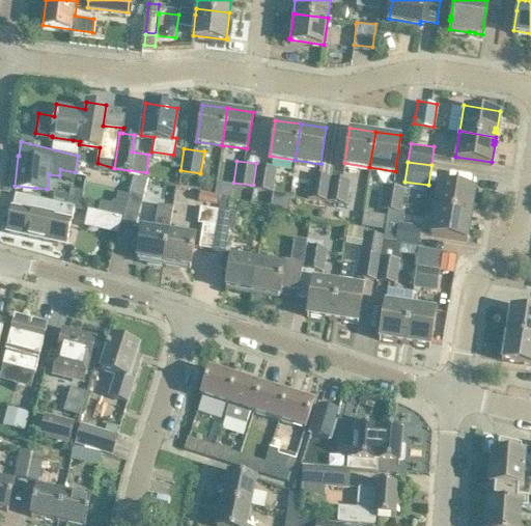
[(275,166),(256,163),(253,185),(272,188),(275,166)]
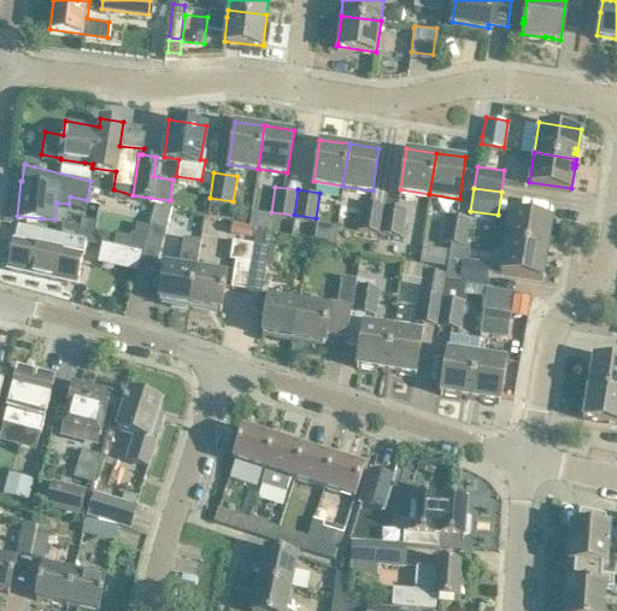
[(385,203),(362,199),(358,225),(380,229),(385,203)]
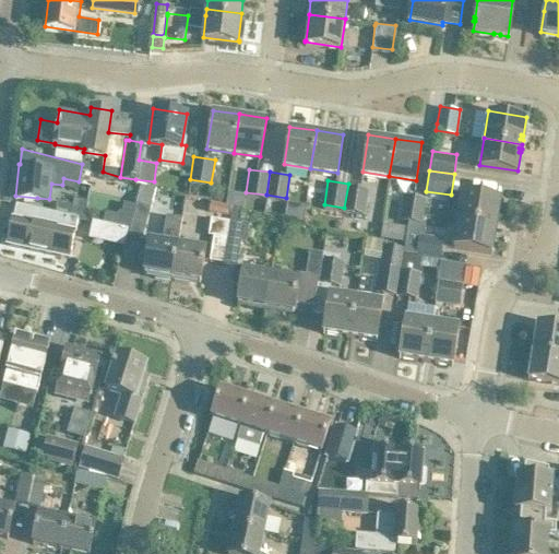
[(135,200),(137,200),(129,232),(142,235),(155,185),(140,181),(135,200)]
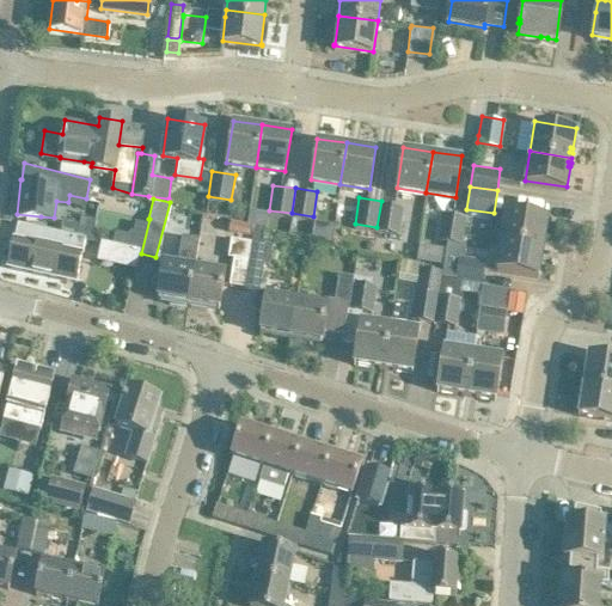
[(402,203),(381,201),(377,227),(398,231),(402,203)]
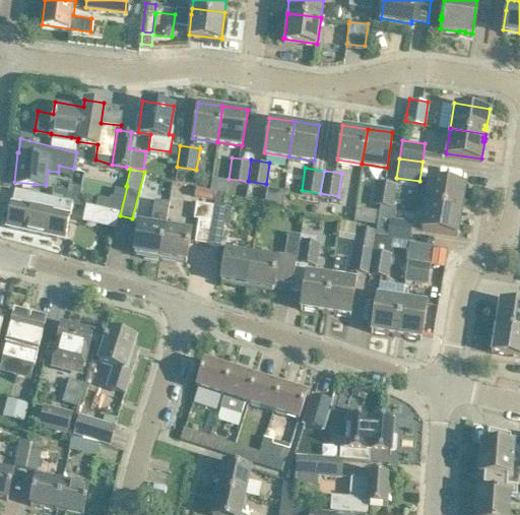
[(430,177),(426,202),(461,207),(462,204),(460,203),(460,199),(463,200),(465,183),(430,177)]
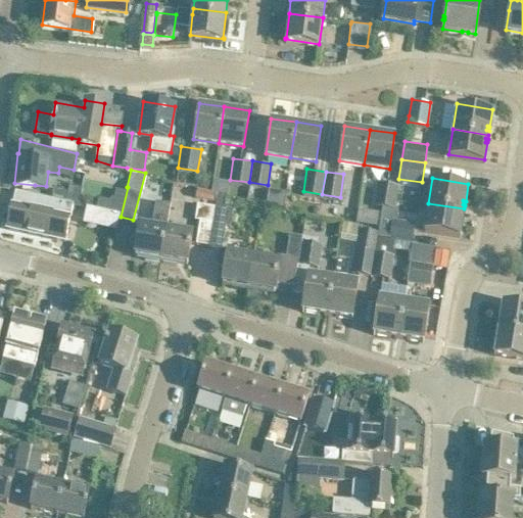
[(376,203),(394,206),(398,184),(379,181),(376,203)]
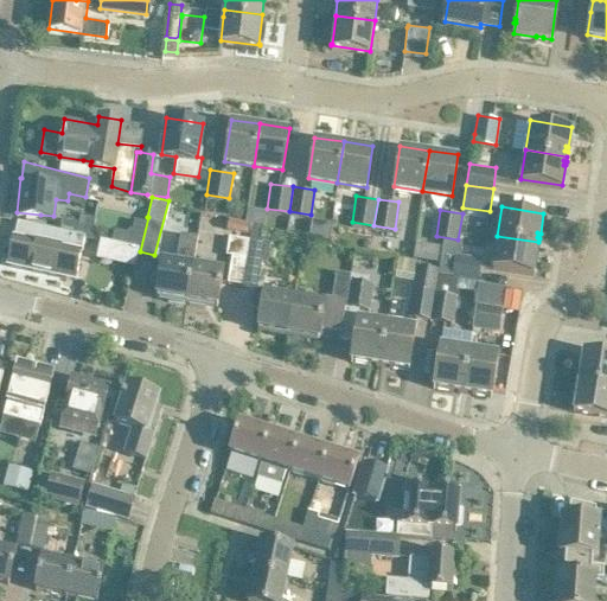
[(62,217),(62,228),(78,231),(81,221),(62,217)]
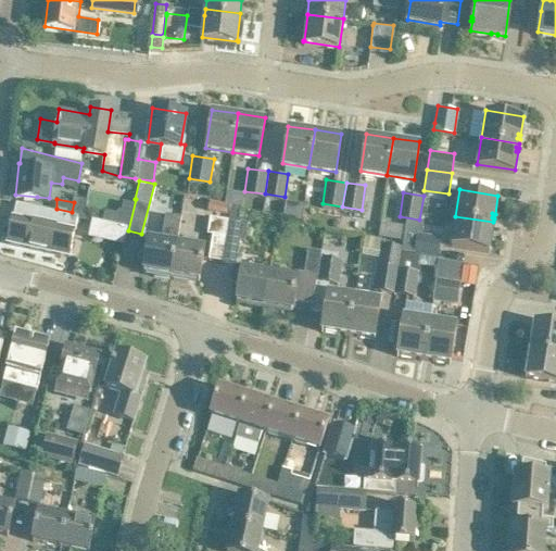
[(17,200),(9,239),(67,252),(76,213),(72,212),(57,209),(17,200)]
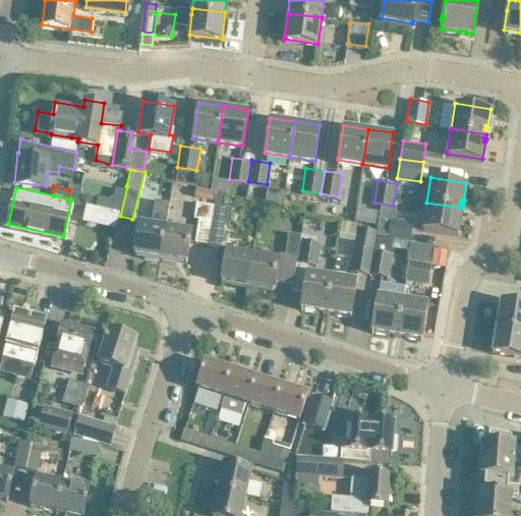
[(134,251),(159,255),(164,225),(165,225),(169,201),(156,198),(151,223),(139,221),(134,251)]
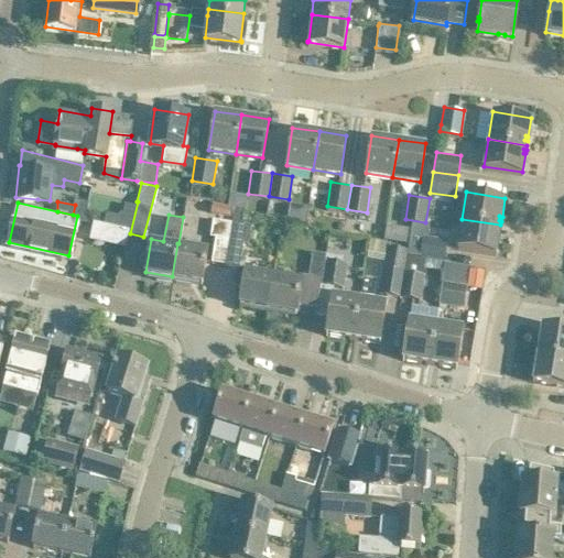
[(210,260),(223,262),(230,219),(213,216),(210,233),(214,233),(210,260)]
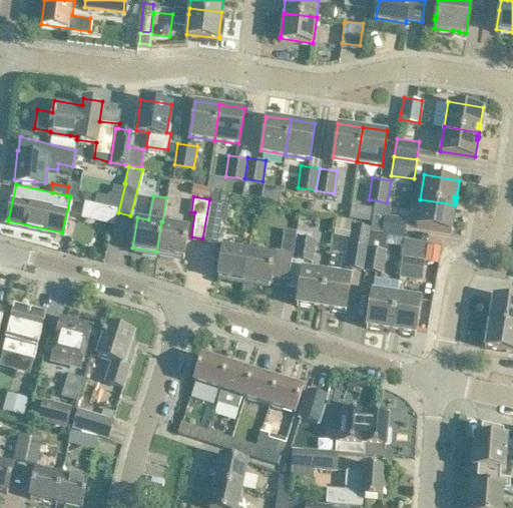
[(86,199),(83,214),(113,220),(117,206),(86,199)]
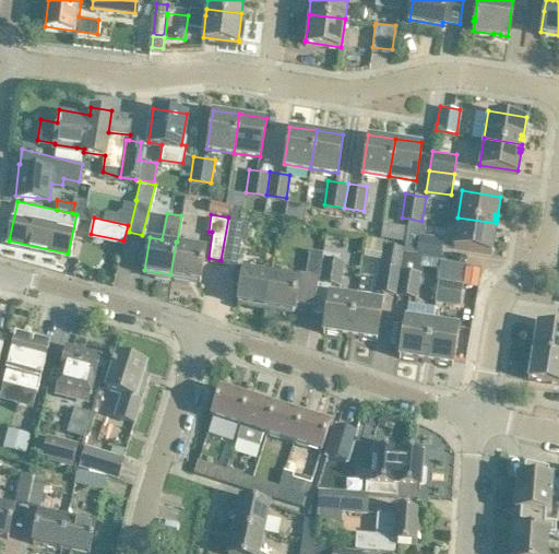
[(248,221),(228,217),(221,260),(236,262),(239,236),(246,237),(248,221)]
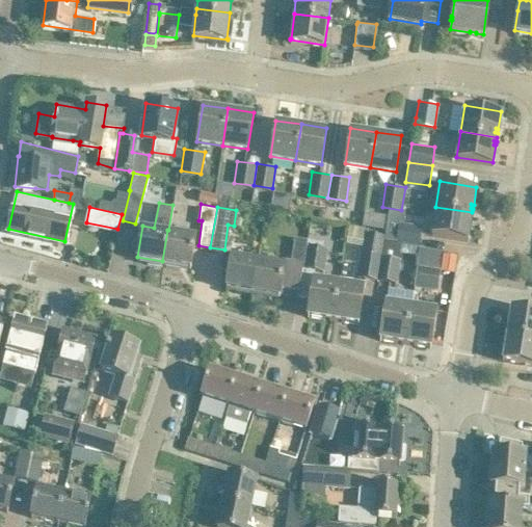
[(472,216),(472,212),(435,207),(431,232),(468,238),(471,220),(469,220),(469,216),(472,216)]
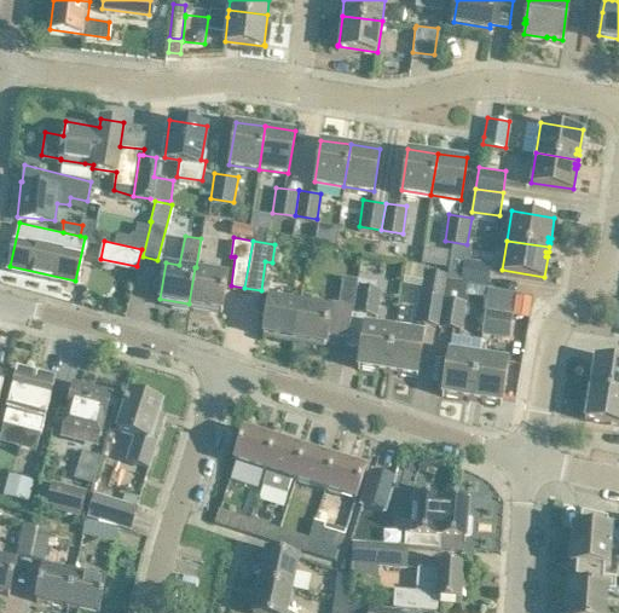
[(463,256),(460,279),(486,283),(490,261),(463,256)]
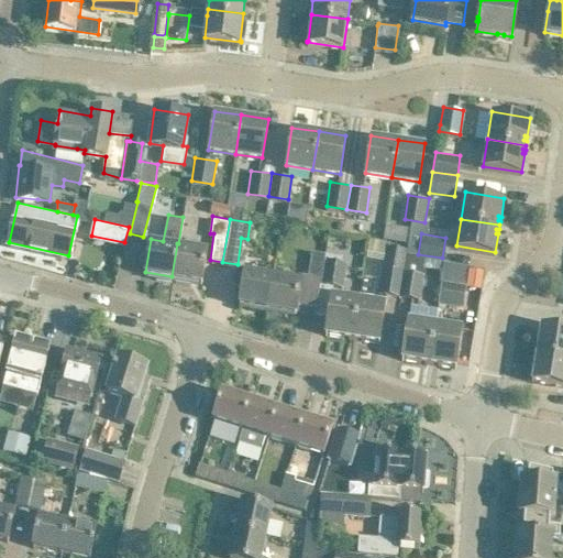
[(172,276),(201,281),(207,248),(178,243),(177,243),(172,276)]
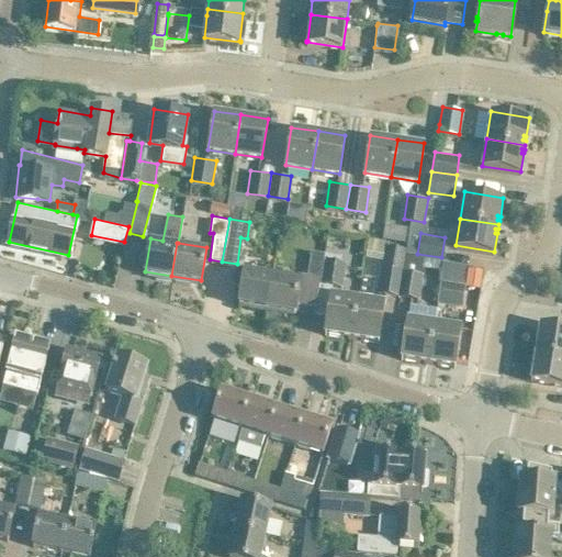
[(379,290),(398,292),(405,252),(405,246),(385,244),(381,271),(379,290)]
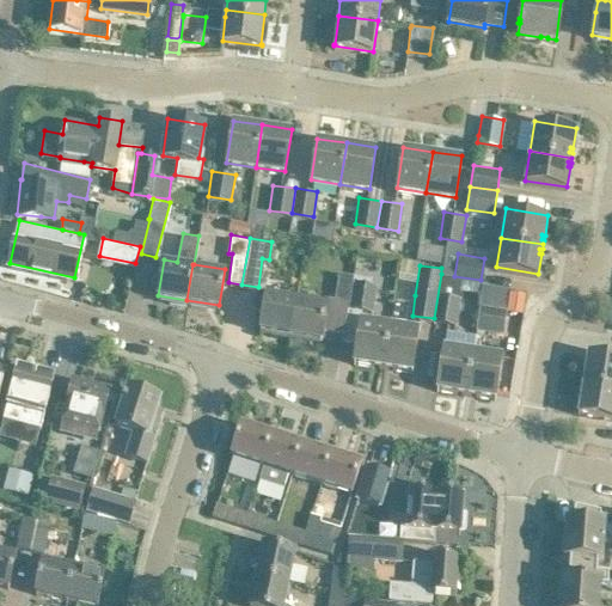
[(322,338),(322,336),(343,340),(347,316),(353,274),(337,270),(332,298),(325,297),(324,303),(294,298),(288,334),(322,338)]
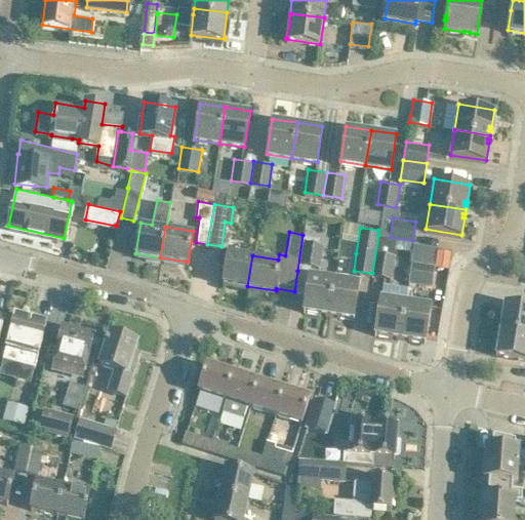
[(378,235),(372,273),(391,276),(396,245),(411,248),(412,240),(390,237),(378,235)]
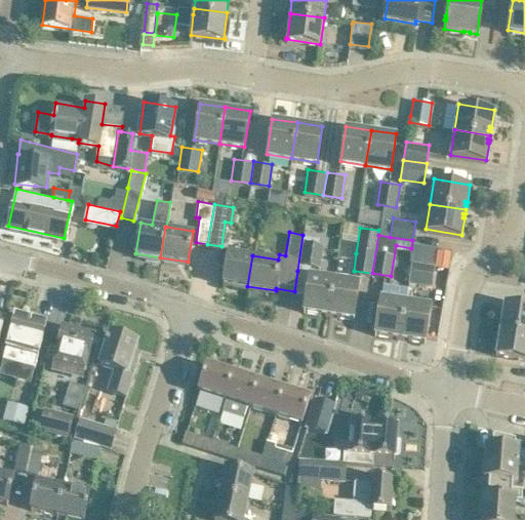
[(319,266),(323,242),(305,239),(301,263),(319,266)]
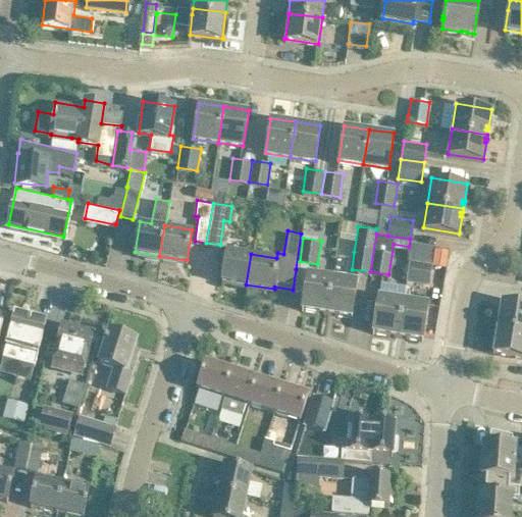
[(448,248),(435,246),(432,261),(446,263),(448,248)]
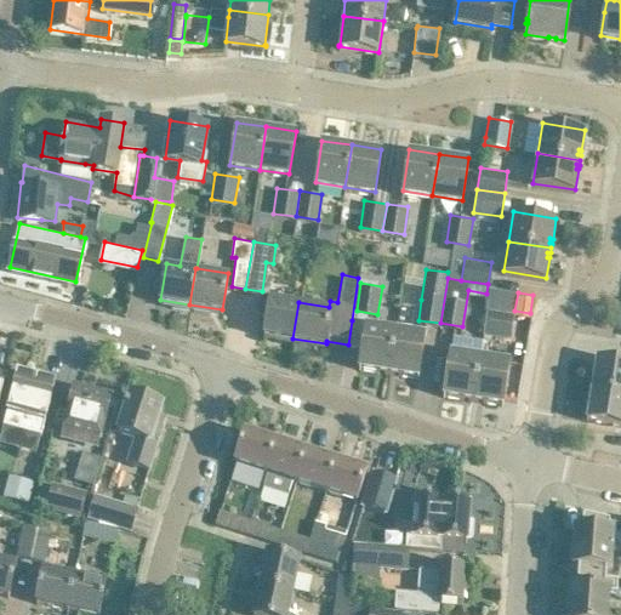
[(263,334),(292,339),(298,302),(284,300),(261,296),(257,313),(267,314),(263,334)]
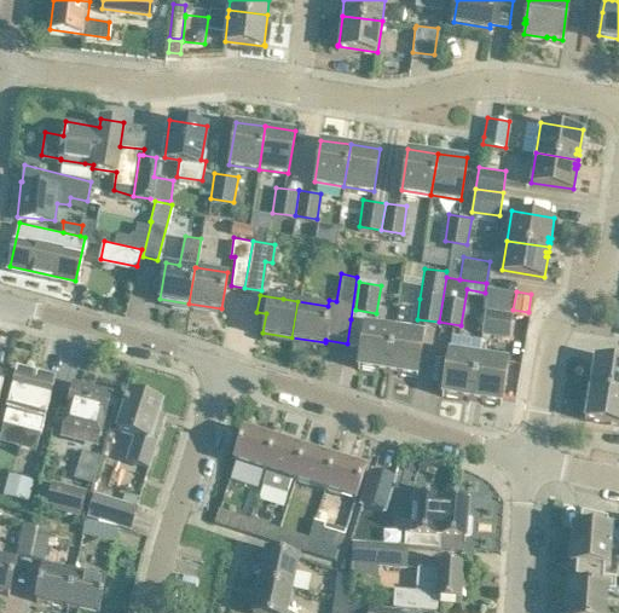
[(512,312),(485,308),(482,330),(509,335),(512,312)]
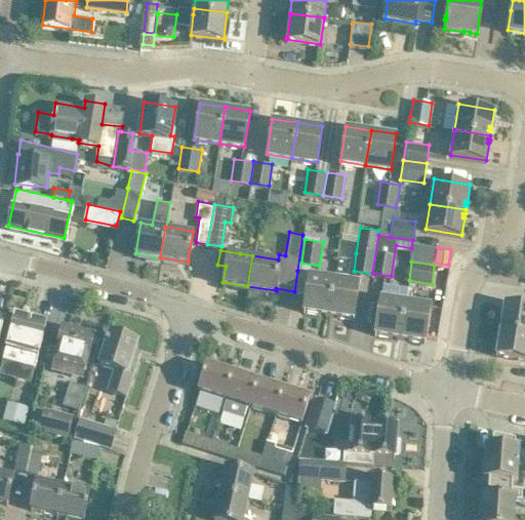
[(309,273),(304,309),(328,313),(334,277),(309,273)]
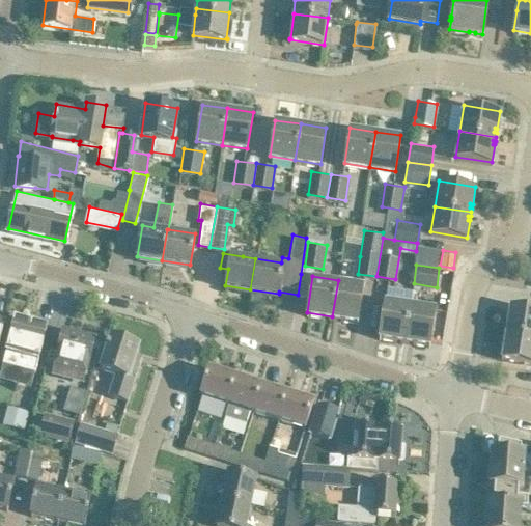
[(358,321),(361,300),(363,283),(338,280),(332,316),(358,321)]
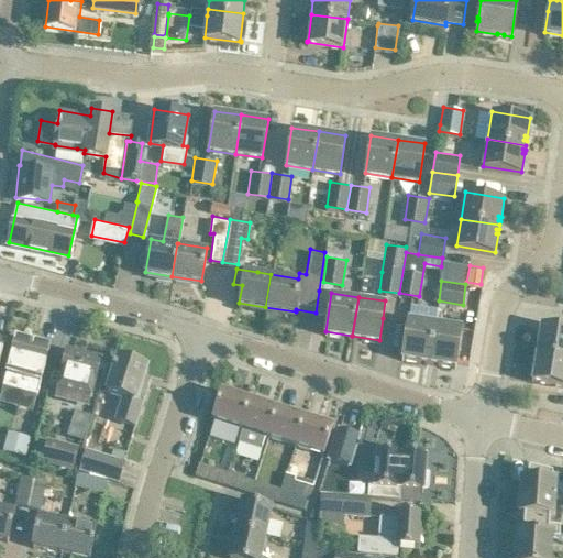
[(401,357),(429,361),(434,323),(408,318),(401,357)]
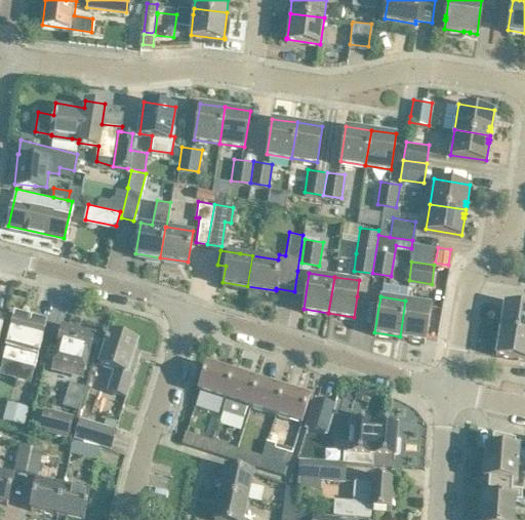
[(400,336),(425,341),(431,305),(405,301),(400,336)]
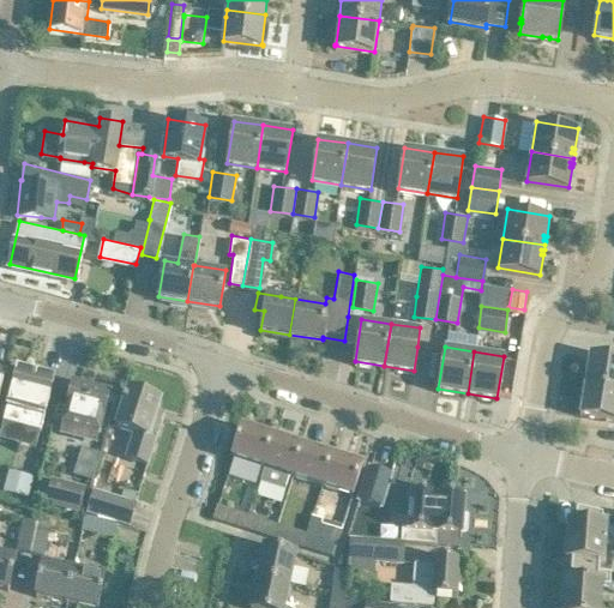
[(590,354),(585,383),(613,387),(613,356),(589,353),(589,354),(590,354)]
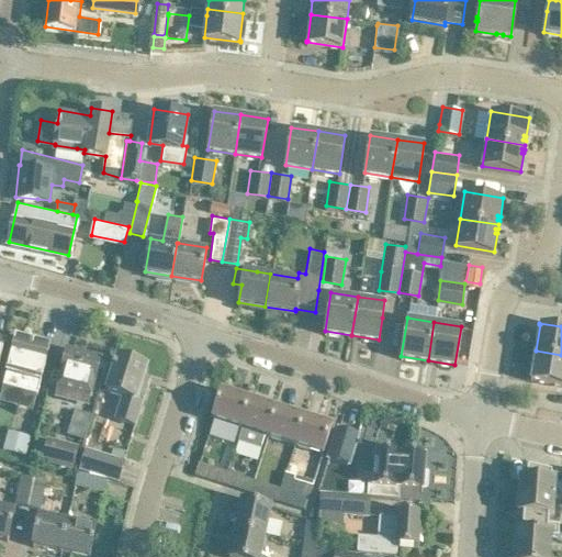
[(15,334),(10,356),(3,381),(36,390),(49,344),(15,334)]
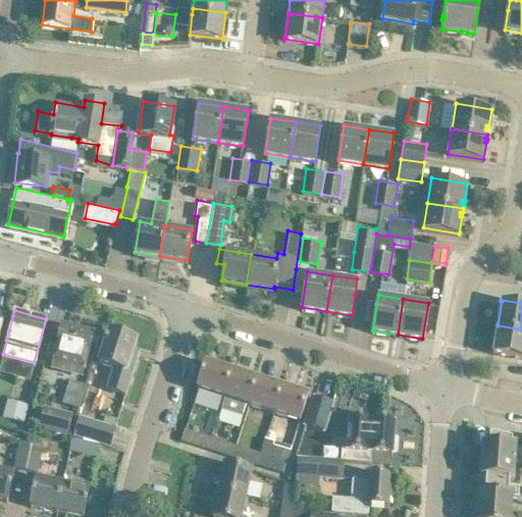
[(62,323),(53,357),(51,365),(82,374),(93,331),(62,323)]
